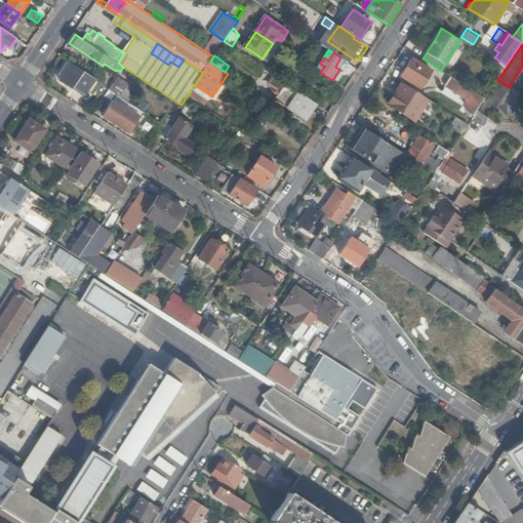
[(419,88),(431,72),(412,58),(401,76),(419,88)]
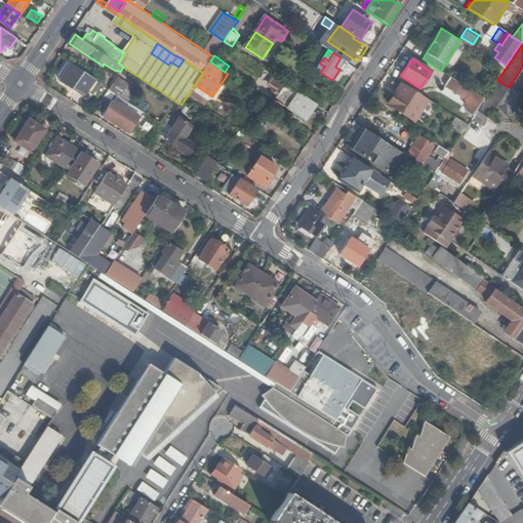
[(102,83),(69,62),(61,74),(61,80),(73,89),(75,86),(86,93),(87,90),(93,95),(102,83)]
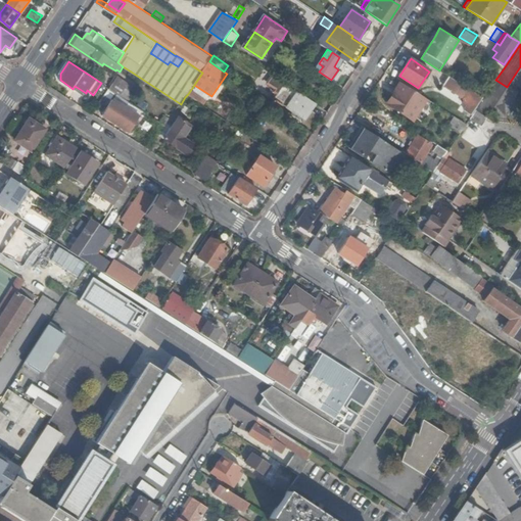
[(130,82),(119,75),(109,89),(111,90),(121,96),(130,82)]
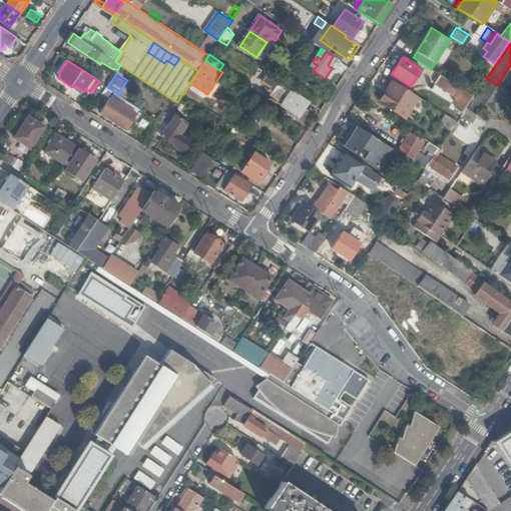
[(262,87),(279,90),(281,79),(265,75),(262,87)]
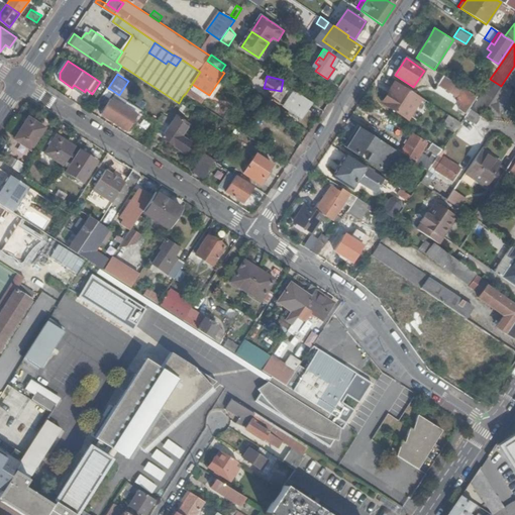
[(461,105),(458,109),(467,114),(471,108),(479,97),(478,96),(453,82),(444,76),(439,84),(457,96),(457,98),(458,99),(456,102),(461,105)]
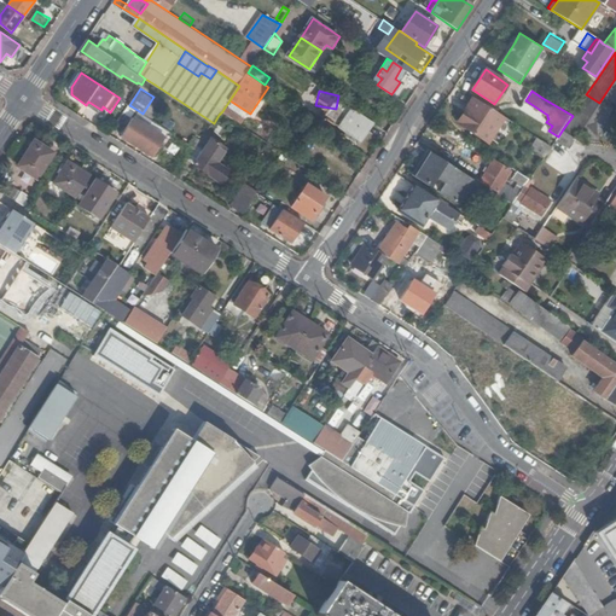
[(586,94),(573,116),(563,129),(576,138),(599,103),(586,94)]
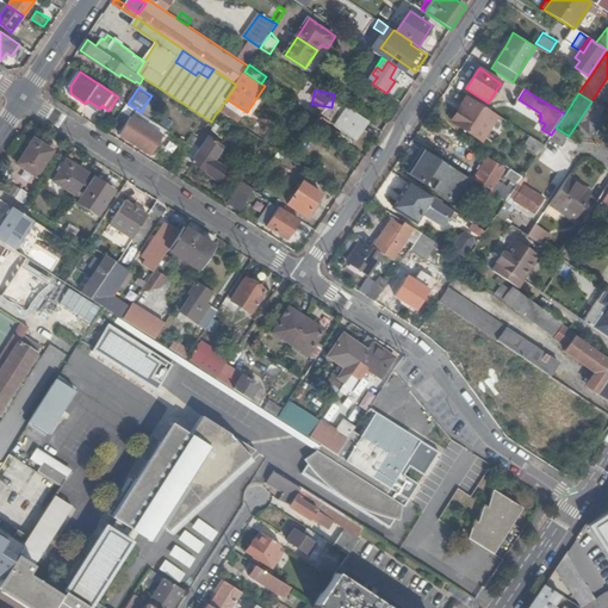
[(458,106),(463,110),(454,123),(482,141),(498,115),(466,94),(458,106)]
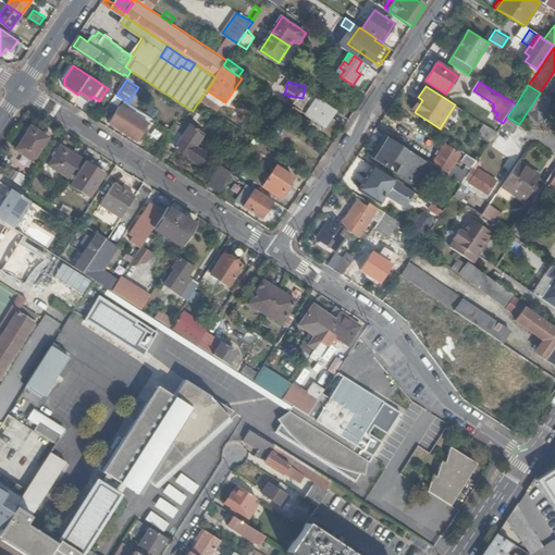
[(306,114),(324,127),(336,110),(311,93),(304,102),(310,108),(306,114)]
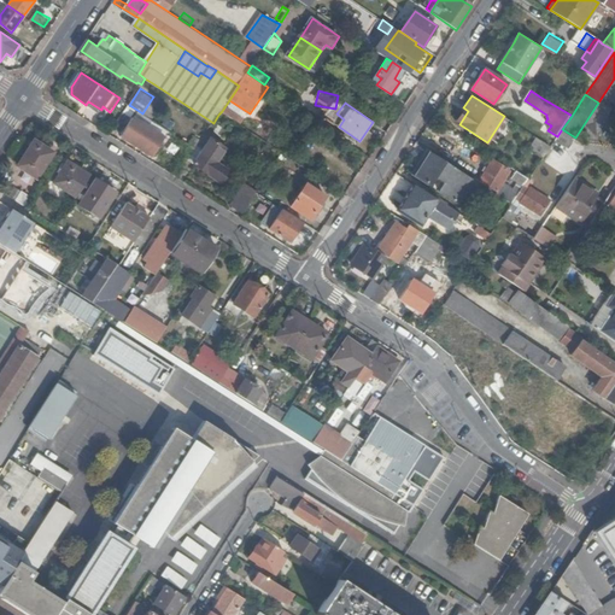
[(468,111),(463,107),(455,121),(460,124),(468,111)]
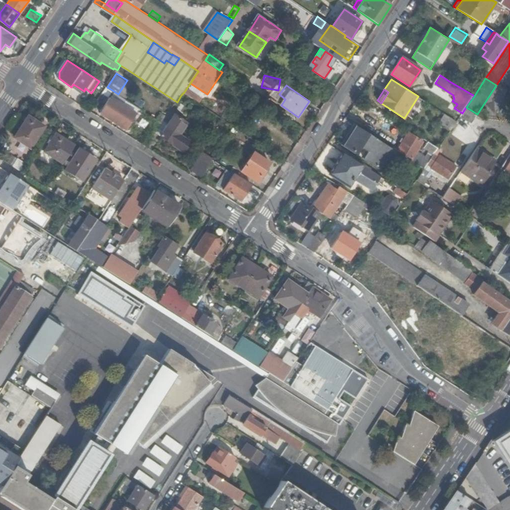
[(184,92),(181,95),(190,101),(192,97),(190,96),(187,93),(184,92)]
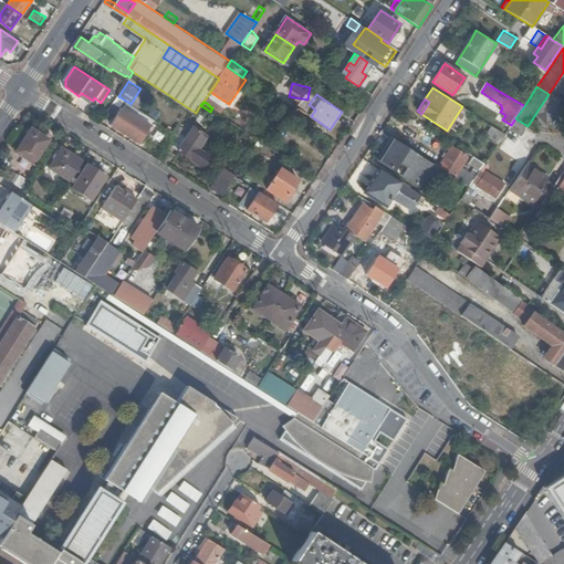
[(124,108),(112,125),(142,145),(153,128),(124,108)]
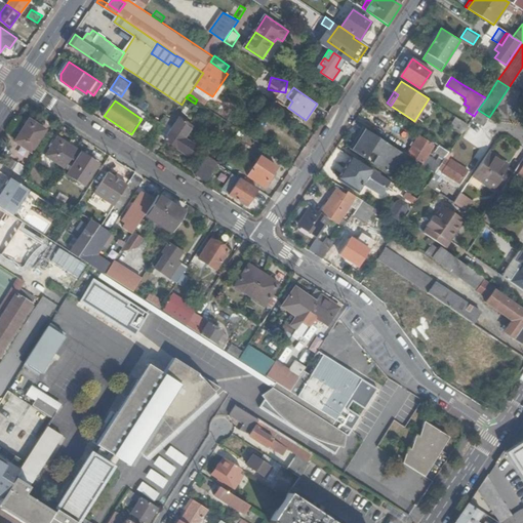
[(478,110),(474,116),(473,118),(484,125),(489,117),(478,110)]
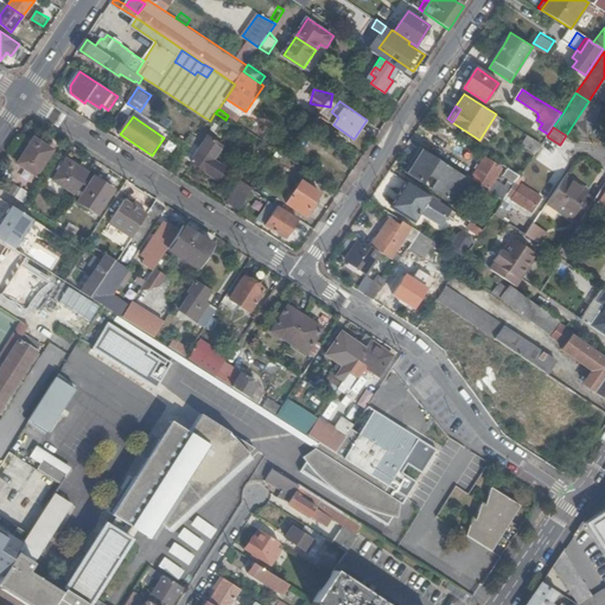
[(199,137),(192,132),(186,141),(193,146),(199,137)]
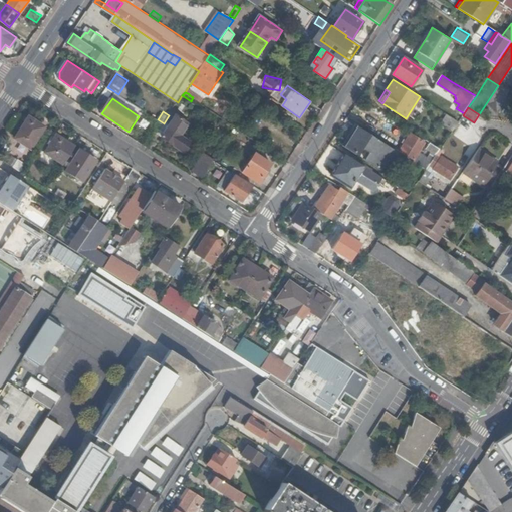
[(172,111),(169,115),(164,123),(169,126),(177,114),(172,111)]
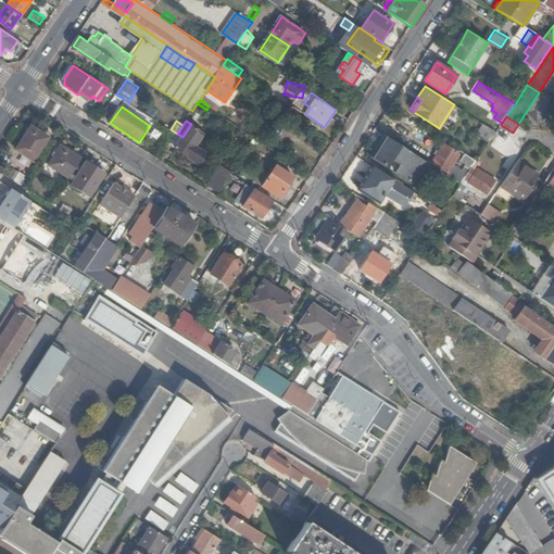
[(205,134),(191,124),(183,137),(197,148),(205,134)]
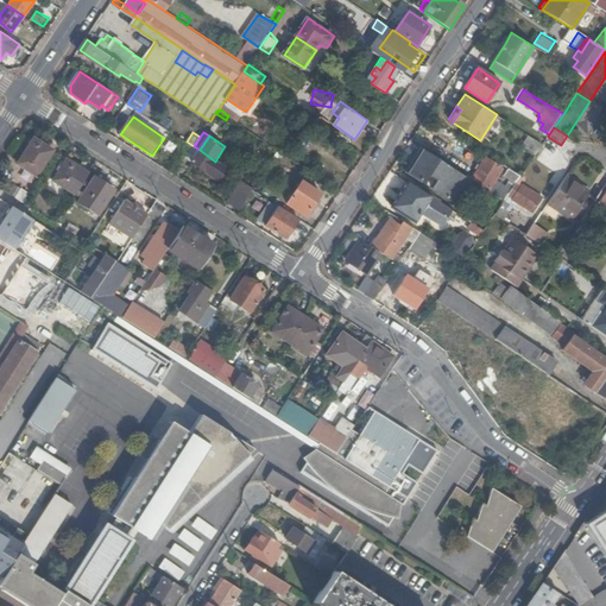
[(530,136),(523,146),(536,155),(543,144),(530,136)]
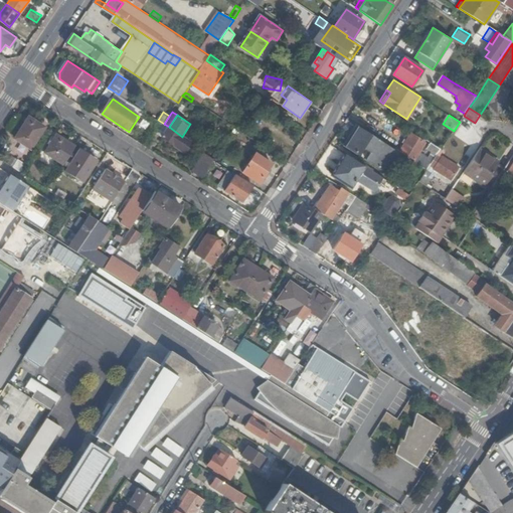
[(45,127),(30,117),(15,139),(31,149),(45,127)]
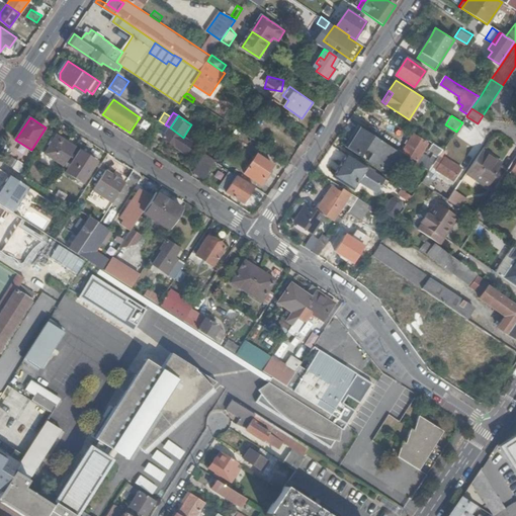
[(359,126),(364,130),(368,121),(362,118),(358,125),(359,126)]
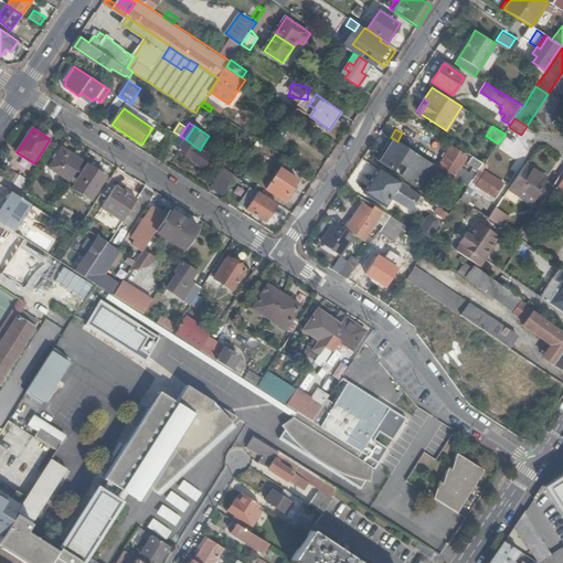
[(172,147),(203,167),(211,157),(200,150),(186,139),(180,136),(172,147)]
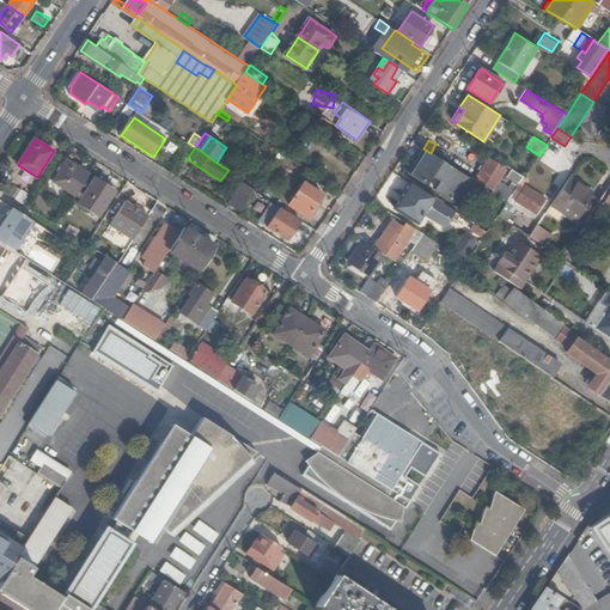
[(409,174),(458,205),(474,181),(439,158),(431,153),(425,150),(409,174)]
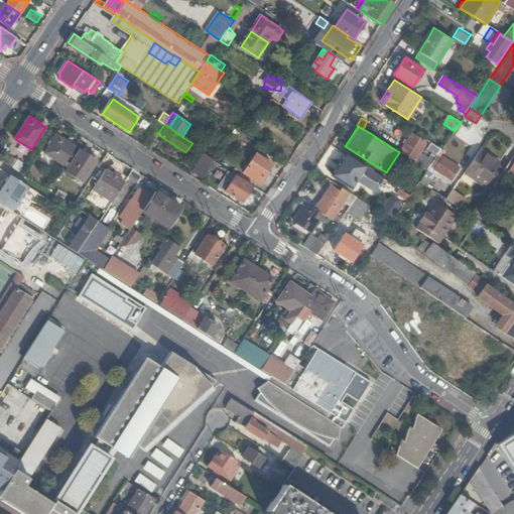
[(58,133),(46,151),(66,164),(77,146),(58,133)]
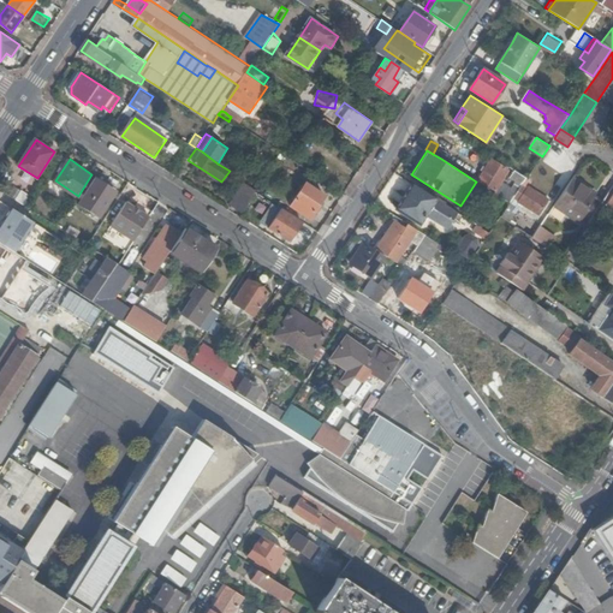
[(480,179),(497,190),(494,192),(511,203),(524,184),(528,178),(515,170),(511,178),(517,182),(513,188),(513,189),(511,192),(499,185),(501,180),(509,171),(493,160),(480,179)]
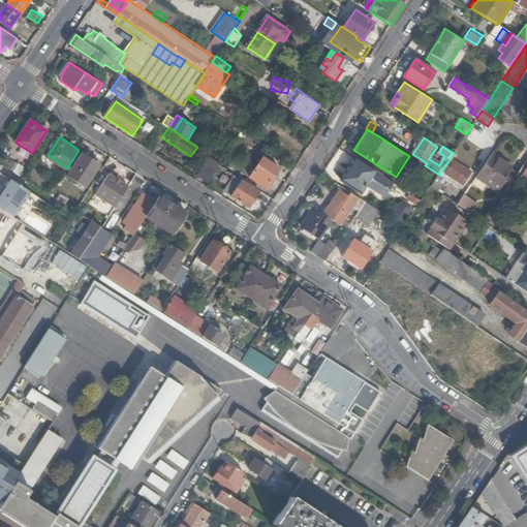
[(82,153),(67,176),(85,187),(99,164),(82,153)]
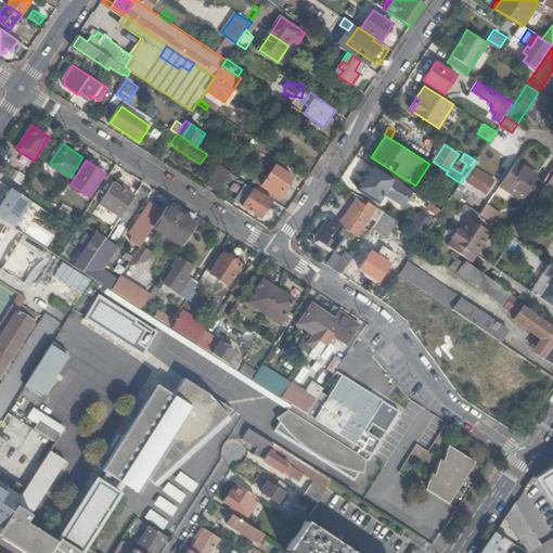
[(516,161),(501,183),(529,203),(531,200),(537,191),(543,181),(537,177),(538,175),(516,161)]
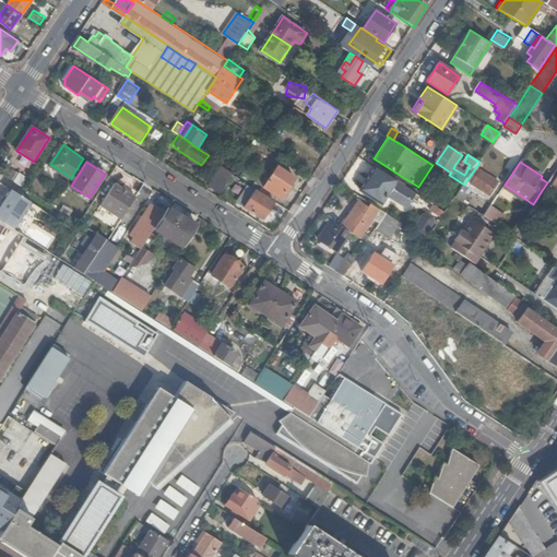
[(455,164),(453,168),(464,175),(466,172),(466,170),(455,164)]
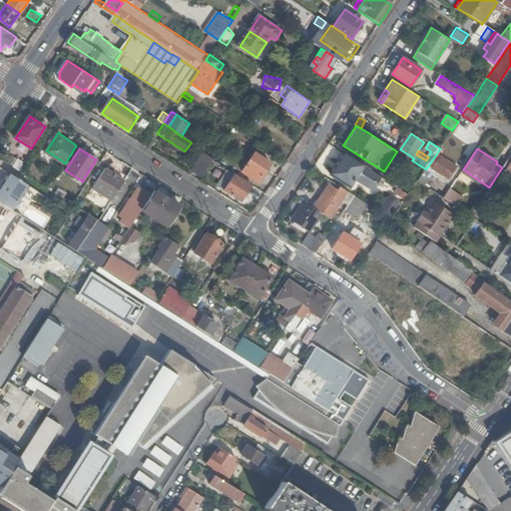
[(206,152),(193,172),(201,178),(212,160),(214,157),(206,152)]
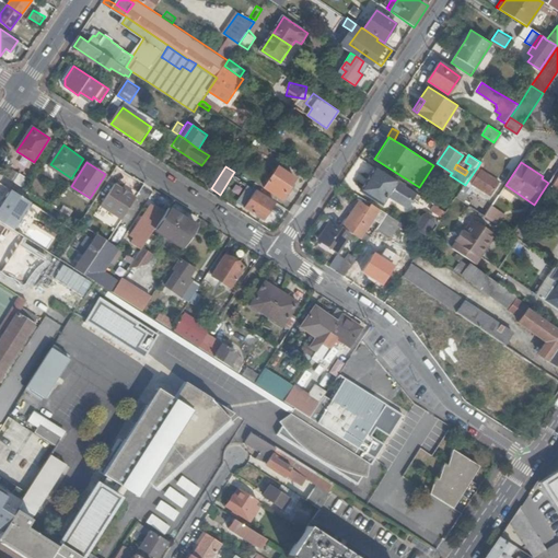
[(286,193),(295,178),(278,166),(265,187),(281,198),(286,193)]
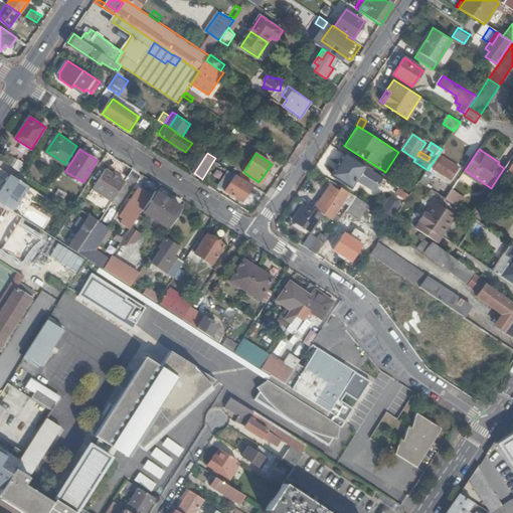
[(388,180),(346,154),(333,174),(353,186),(357,179),(374,190),(379,181),(385,185),(388,180)]
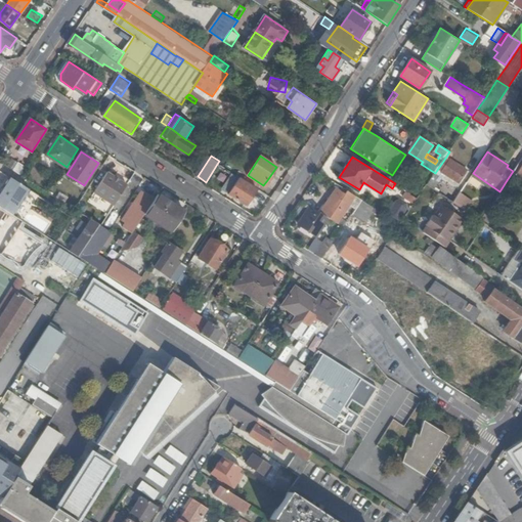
[(446,157),(435,173),(428,183),(435,188),(439,182),(436,180),(442,172),(459,182),(468,169),(451,159),(451,160),(446,157)]
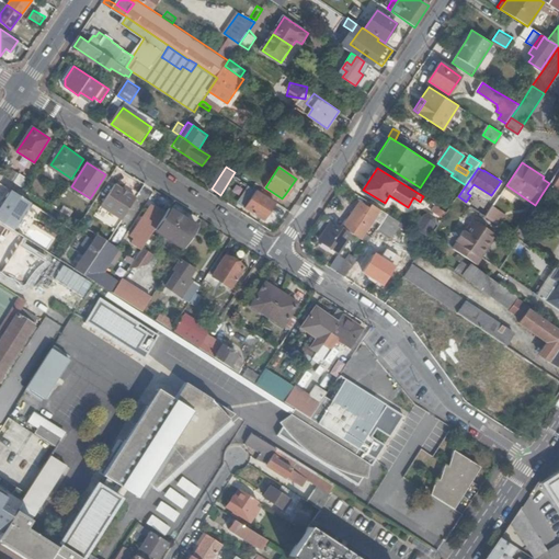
[(30,179),(20,172),(13,180),(24,187),(30,179)]
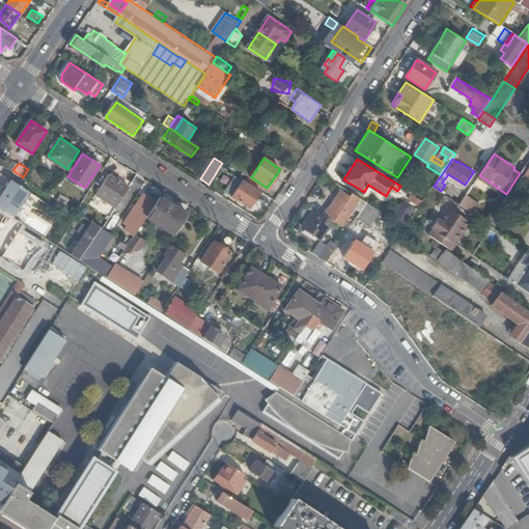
[(115,207),(129,187),(110,173),(95,194),(115,207)]
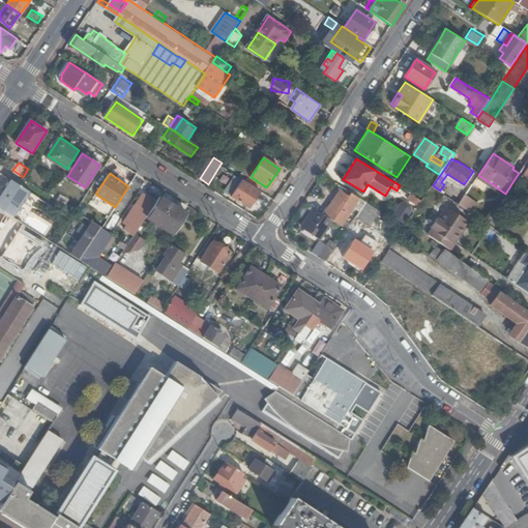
[(0,194),(0,208),(13,216),(30,191),(8,177),(1,186),(4,188),(0,195),(0,194)]
